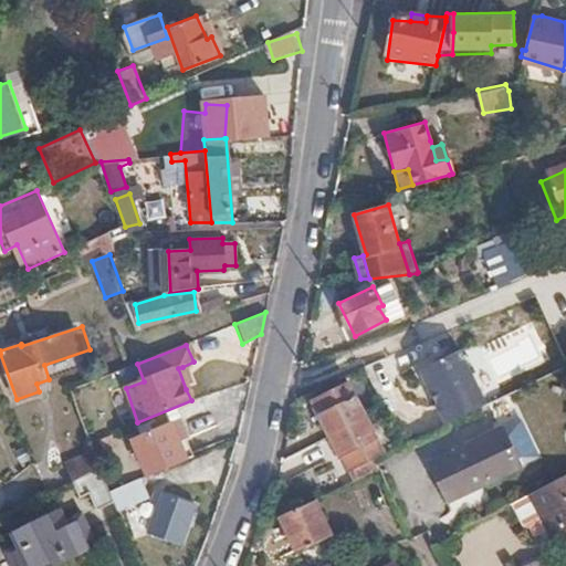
[(439,404),(448,423),(489,405),(462,349),(422,368),(432,388),(435,387),(441,402),(439,404)]
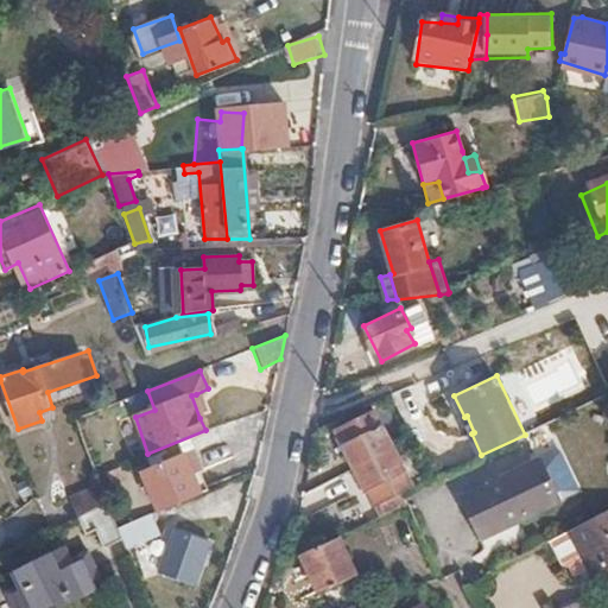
[(154,410),(147,391),(128,399),(135,417),(154,410)]
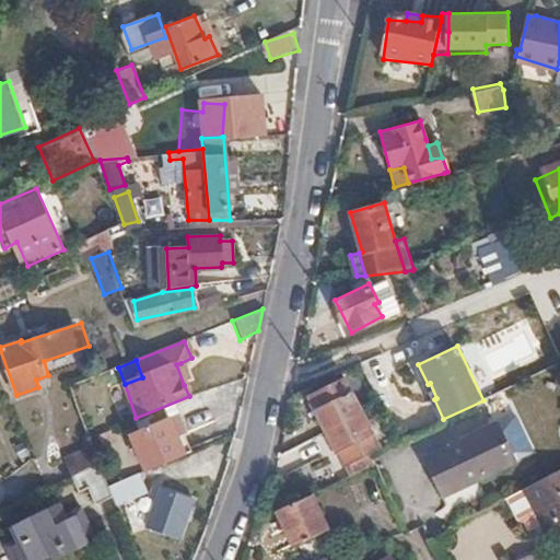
[(189,383),(181,363),(176,364),(184,385),(189,383)]
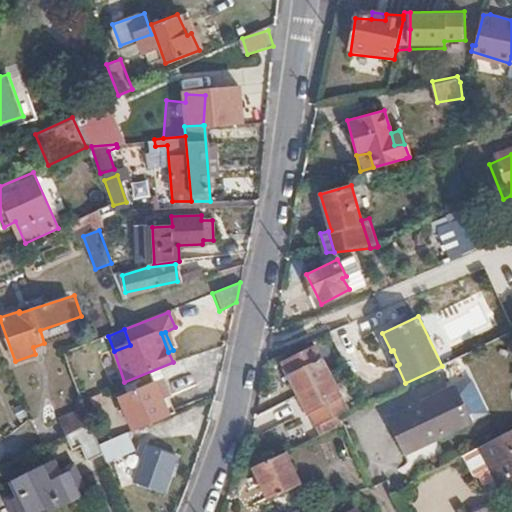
[(285,362),(300,394),(333,378),(319,346),(285,362)]
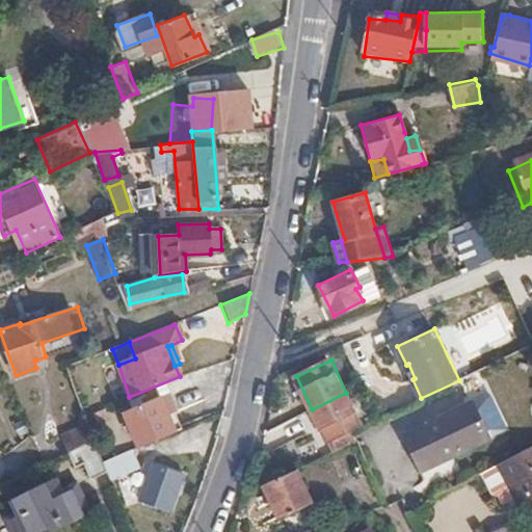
[(406,365),(413,379),(415,378),(408,364),(406,365)]
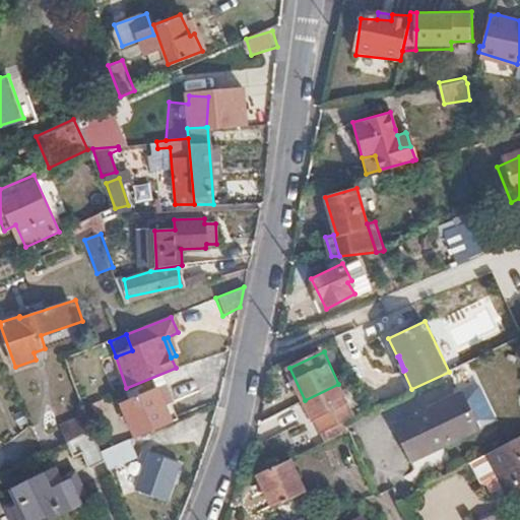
[(338,384),(305,400),(325,443),(350,431),(346,420),(354,417),(338,384)]
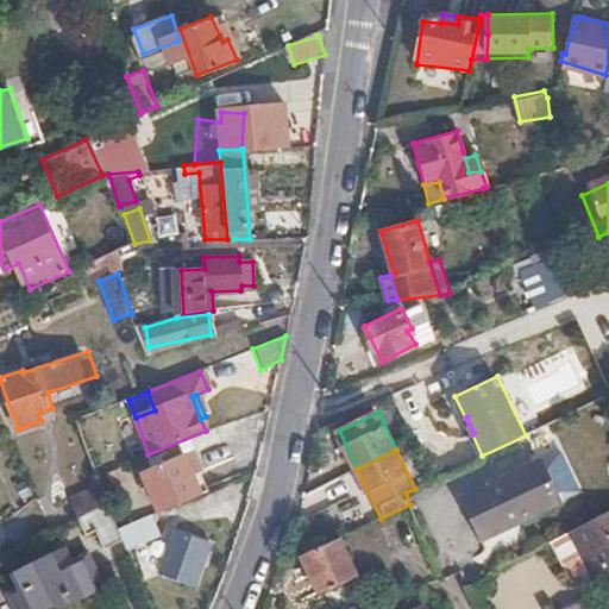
[(578,493),(560,451),(465,498),(483,539),(578,493)]
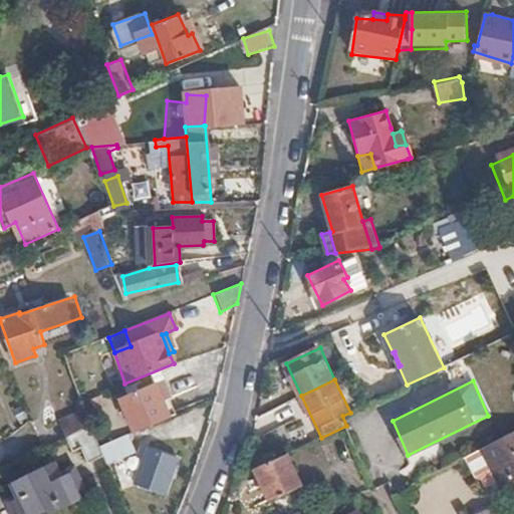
[(136,431),(169,418),(155,382),(122,396),(136,431)]
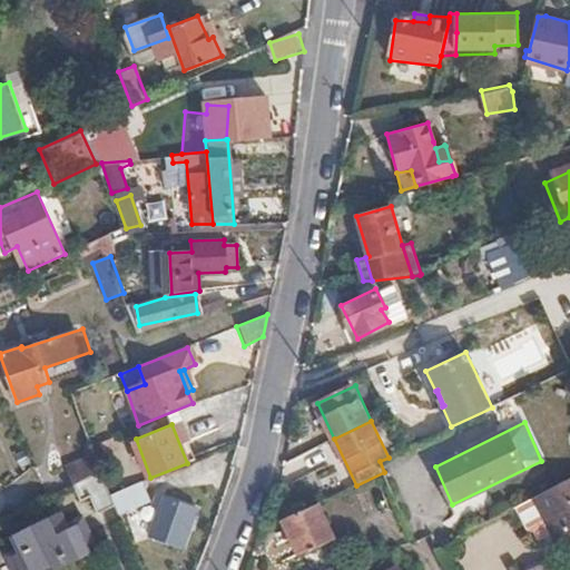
[(98,513),(116,505),(110,493),(95,455),(68,465),(75,484),(81,501),(91,498),(98,513)]
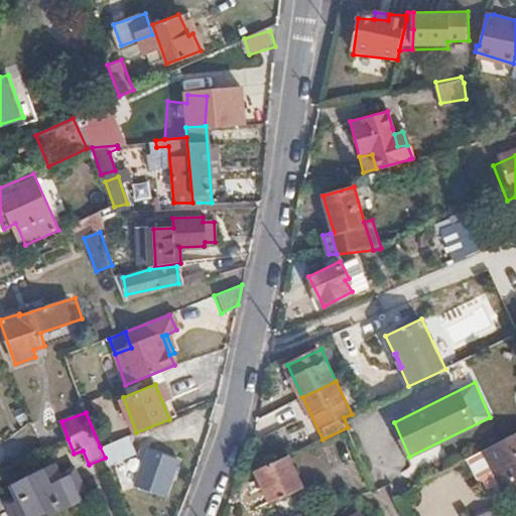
[(515,433),(485,450),(468,460),(479,480),(485,482),(498,475),(504,487),(515,480),(515,433)]
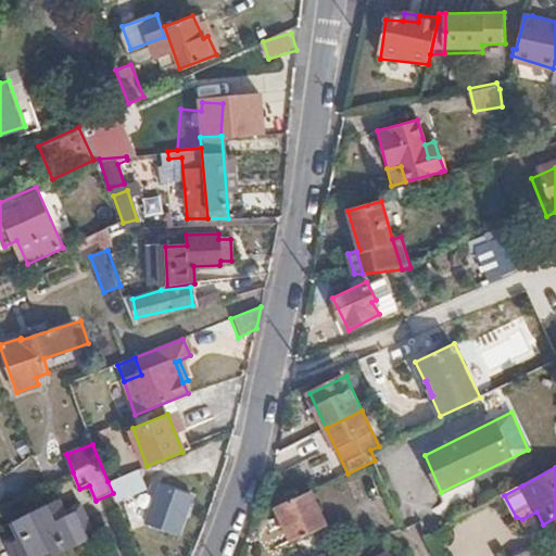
[(116,501),(118,500),(146,490),(136,470),(108,481),(113,493),(116,501)]
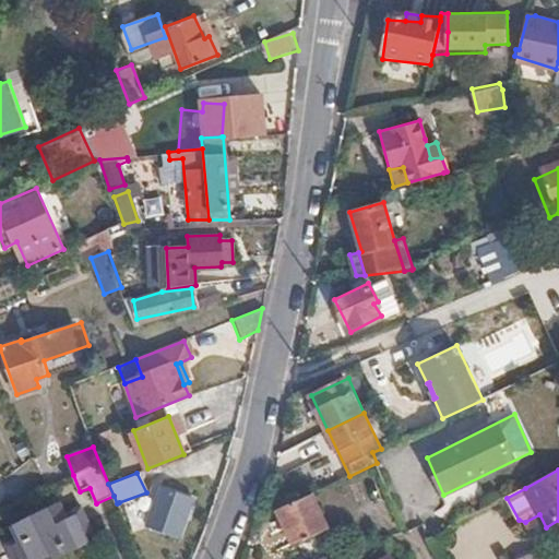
[(176,535),(190,498),(159,487),(145,523),(176,535)]
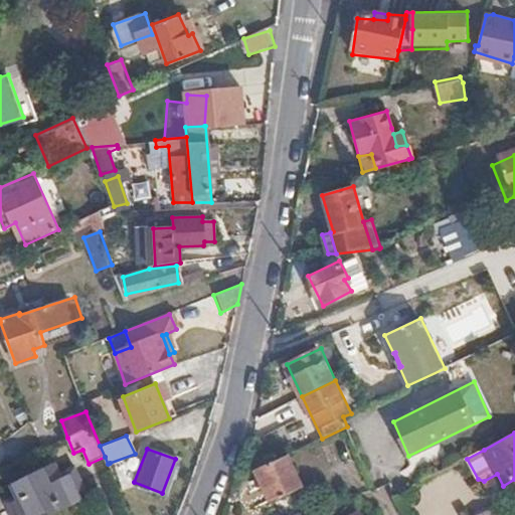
[(287,455),(255,469),(271,502),(302,488),(287,455)]
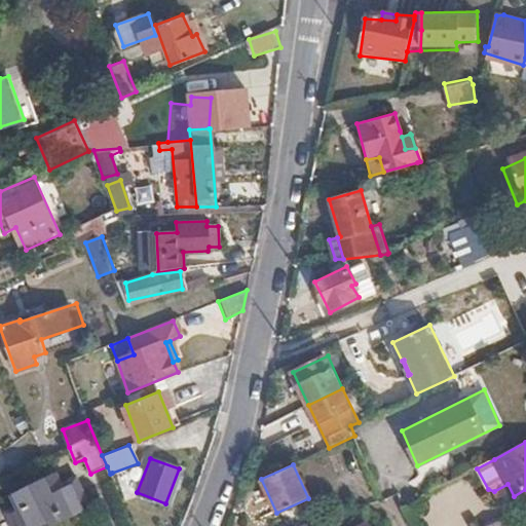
[(69,518),(90,506),(74,477),(62,484),(55,474),(15,495),(20,504),(7,512),(14,525),(40,525),(39,524),(65,512),(69,518)]
